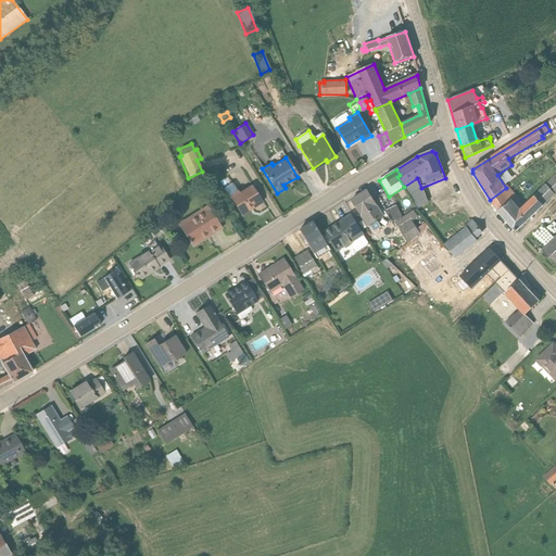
[(555,174),(546,185),(555,196),(555,194),(555,174)]
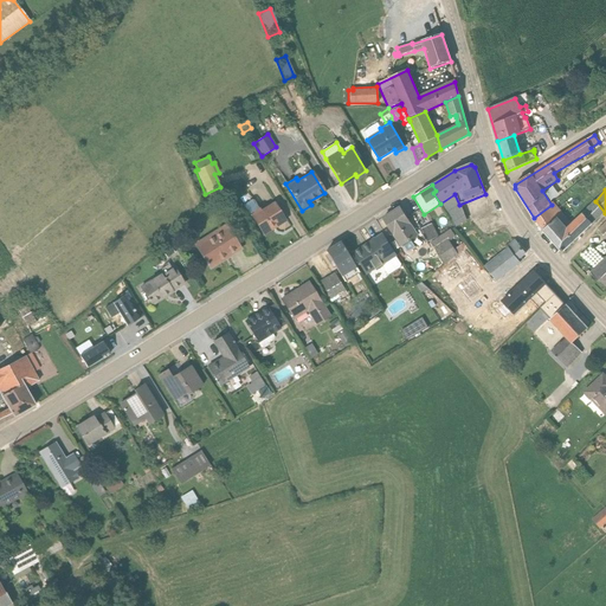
[(274,225),(275,227),(284,221),(272,201),(259,211),(253,201),(251,200),(243,205),(242,207),(247,217),(250,214),(260,232),(274,225)]
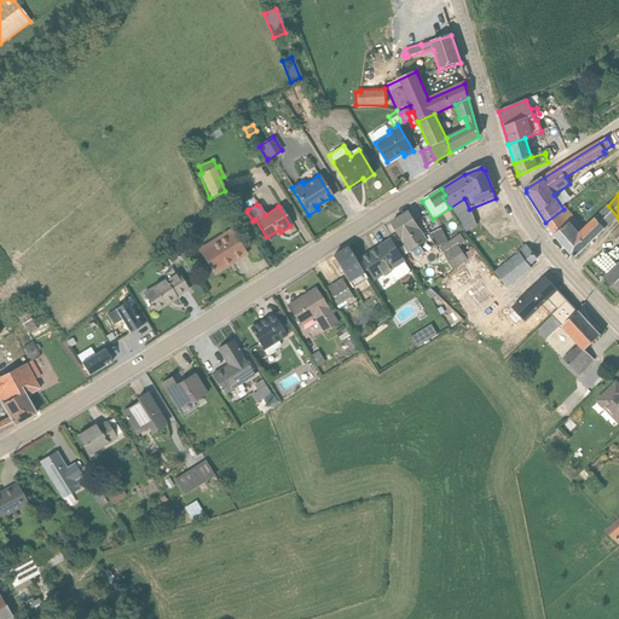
[(574,219),(554,236),(573,256),(573,258),(574,258),(576,258),(584,249),(618,218),(608,206),(584,229),(574,219)]
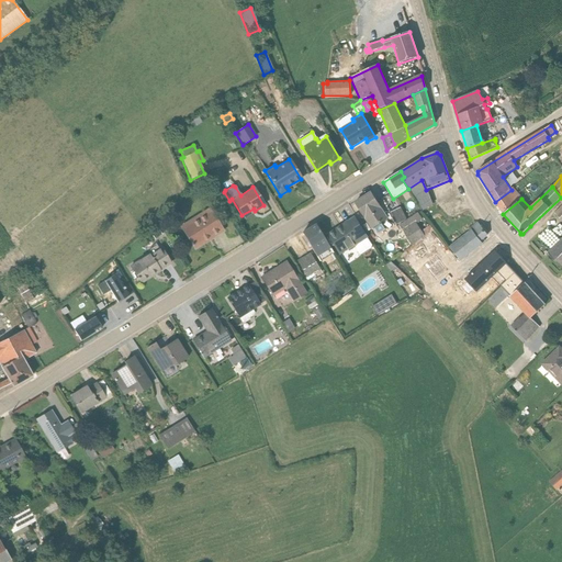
[(512,190),(495,202),(503,214),(521,199),(513,188),(512,190)]
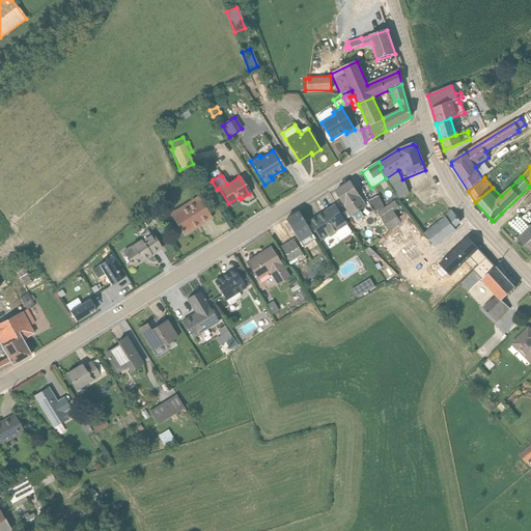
[(351,183),(336,192),(352,216),(353,216),(356,220),(359,221),(364,217),(360,211),(366,206),(351,183)]
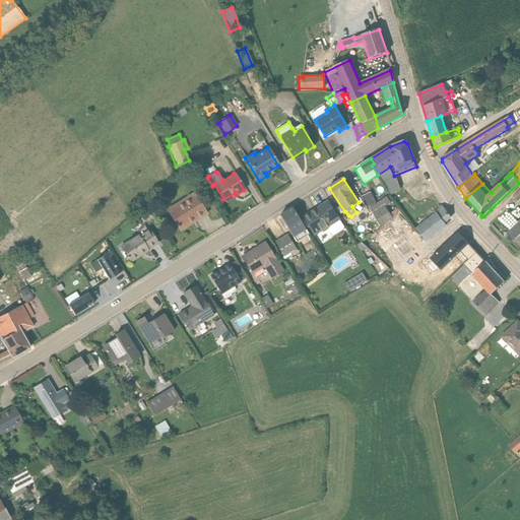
[(519,204),(519,221),(507,235),(519,247),(519,190),(513,197),(519,204)]
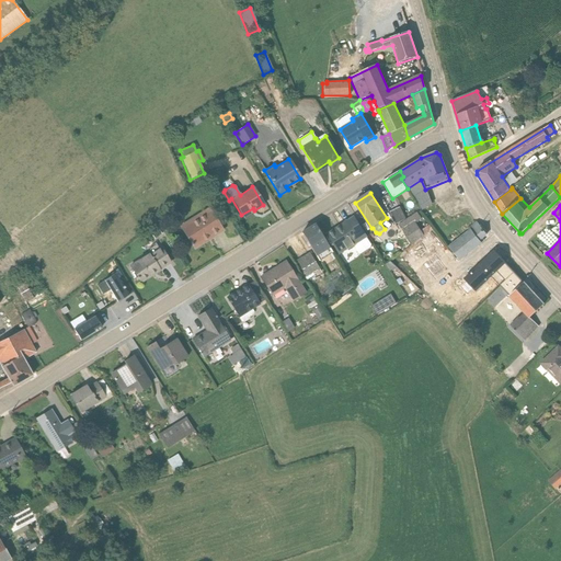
[(400,207),(389,213),(396,225),(405,219),(400,207)]
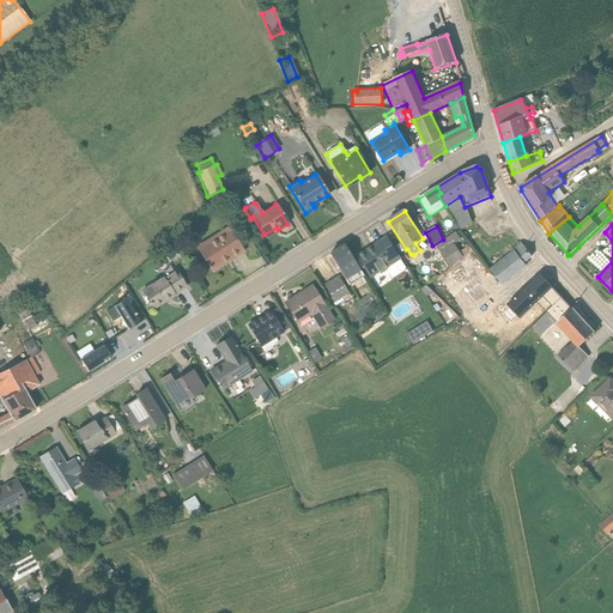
[(226,228),(196,246),(212,271),(222,266),(220,263),(241,250),(226,228)]
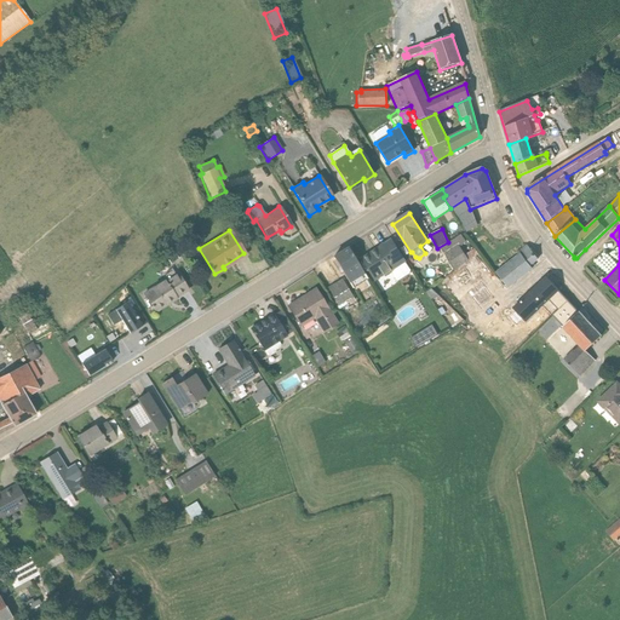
[(280,230),(267,237),(269,240),(281,233),(280,230)]
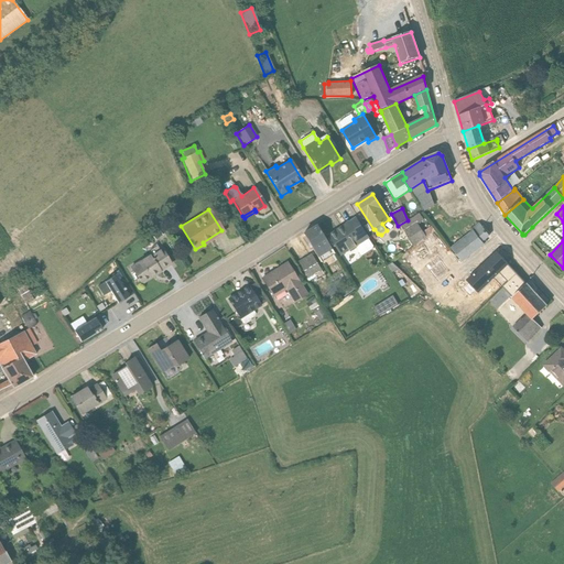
[(420,214),(400,226),(413,246),(435,231),(432,227),(423,232),(419,225),(424,220),(420,214)]
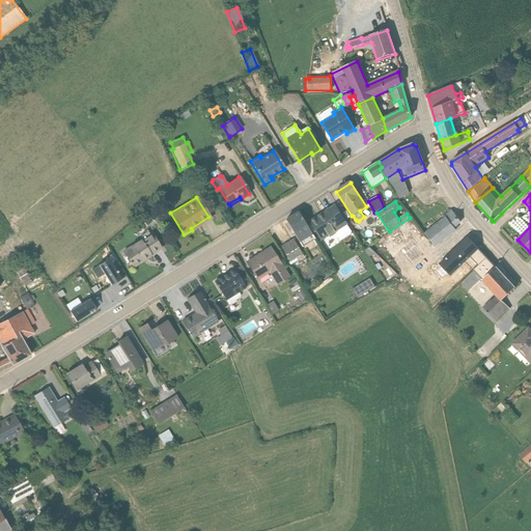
[(329,208),(308,222),(320,241),(327,236),(328,238),(334,233),(338,241),(341,241),(351,234),(352,231),(335,205),(330,210),(329,208)]
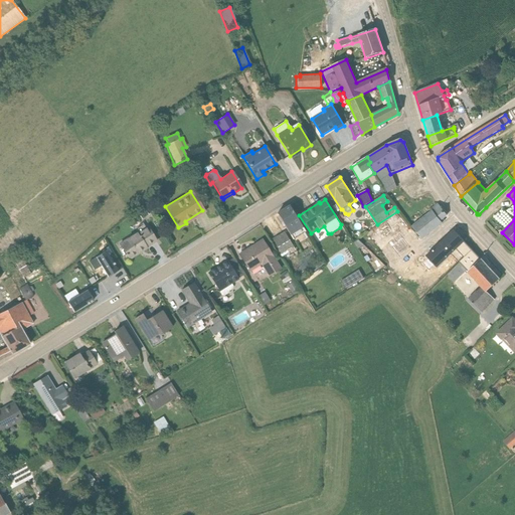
[(432,211),(411,226),(421,239),(442,223),(440,221),(447,215),(438,204),(431,210),(432,211)]
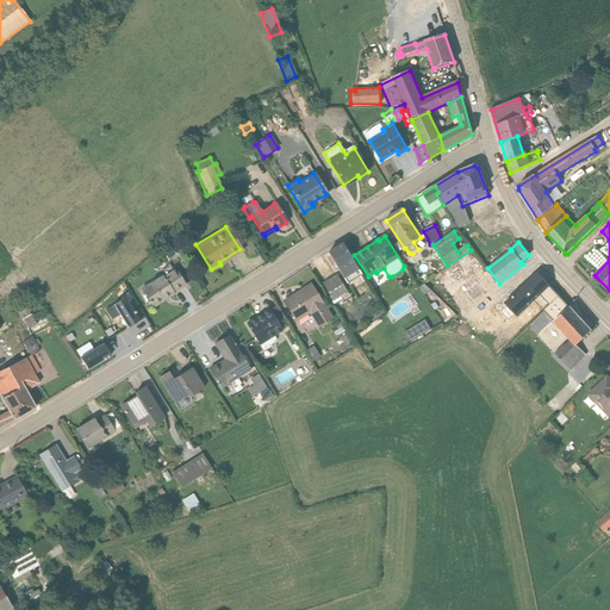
[(169,256),(178,253),(173,244),(165,248),(169,256)]
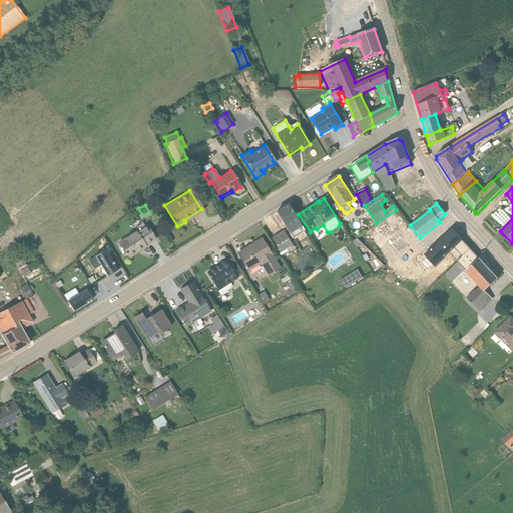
[(288,205),(275,213),(291,238),(304,231),(288,205)]
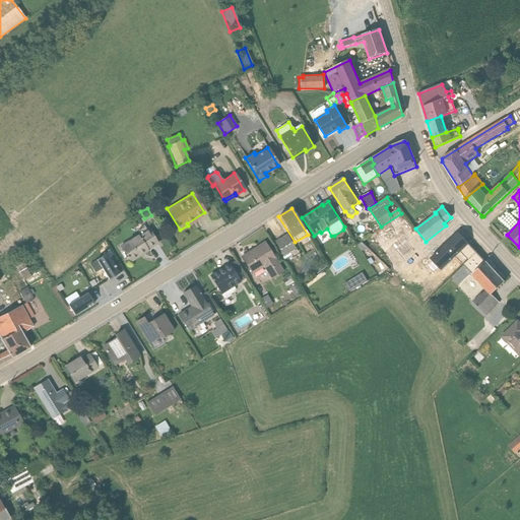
[(138,234),(119,246),(123,252),(122,253),(126,259),(127,258),(129,262),(147,251),(146,250),(157,244),(148,230),(146,231),(143,225),(136,231),(138,234)]
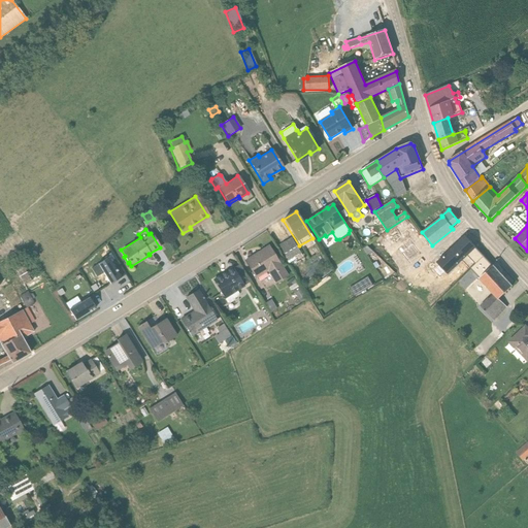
[(465,236),(437,263),(448,274),(475,248),(465,236)]
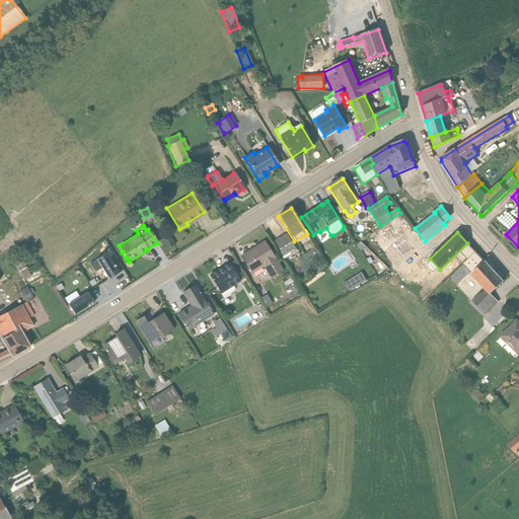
[(286,234),(274,241),(286,263),(299,255),(297,252),(295,249),(286,234)]
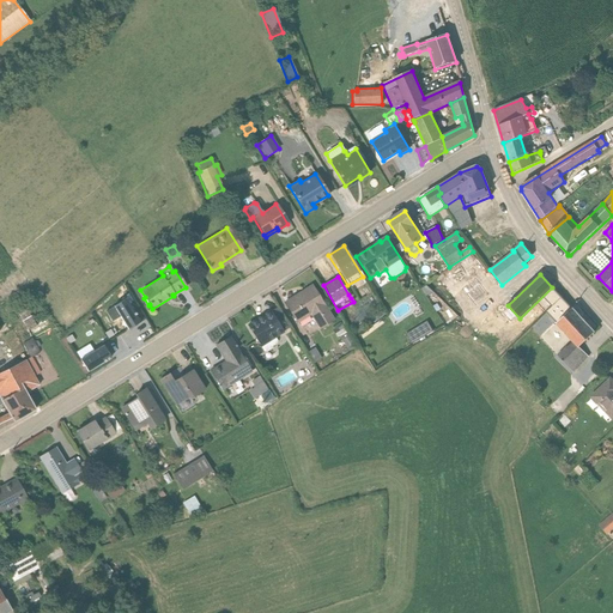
[(298,322),(308,317),(309,316),(319,329),(333,321),(311,286),(284,303),(297,323),(298,322)]
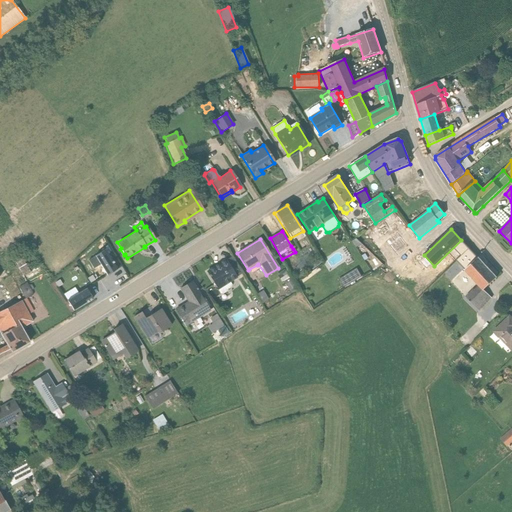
[(471,264),(478,258),(469,247),(467,249),(464,255),(471,264)]
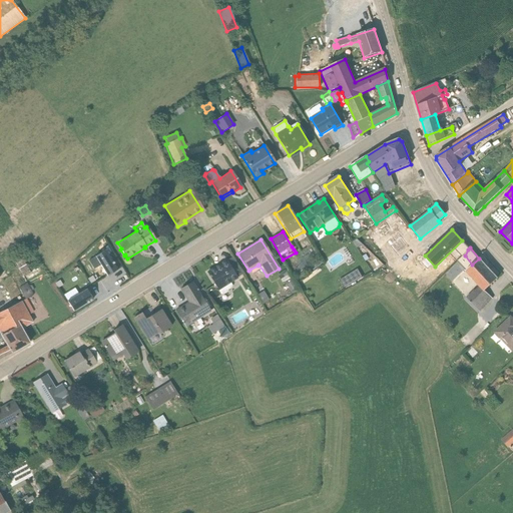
[(104,249),(94,257),(106,277),(116,270),(104,249)]
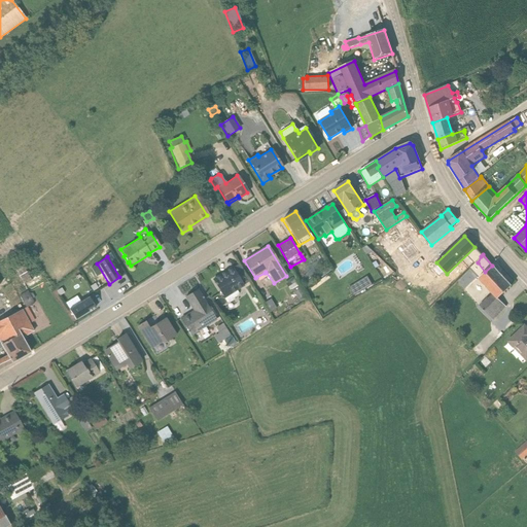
[(15,261),(11,264),(24,286),(31,282),(21,262),(18,265),(15,261)]
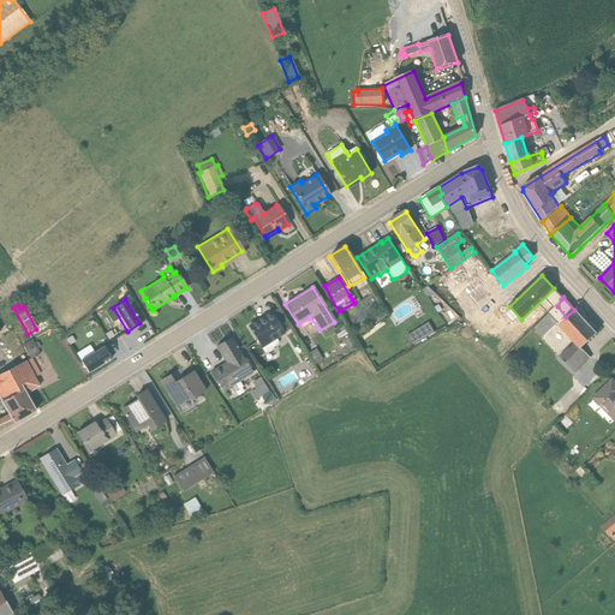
[(270,312),(284,333),(290,329),(276,309),(270,312)]
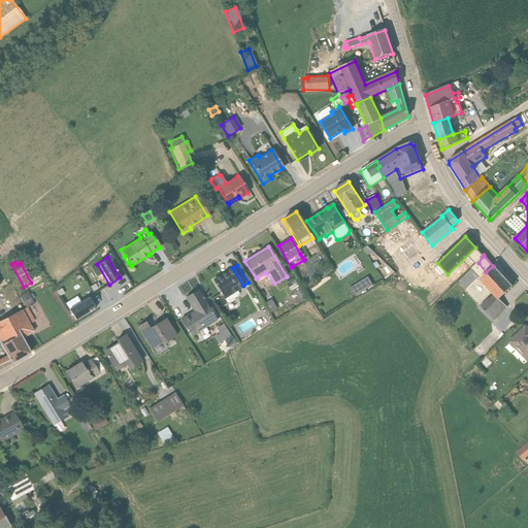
[(493,266),(486,272),(479,278),(493,295),(489,299),(488,298),(480,306),(495,321),(507,307),(499,299),(512,287),(493,266)]
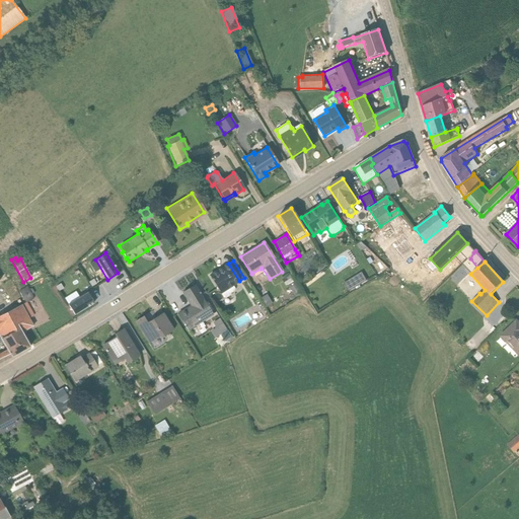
[(239,281),(228,264),(209,276),(222,298),(225,298),(229,295),(229,293),(233,291),(234,289),(232,287),(240,282),(239,281)]
